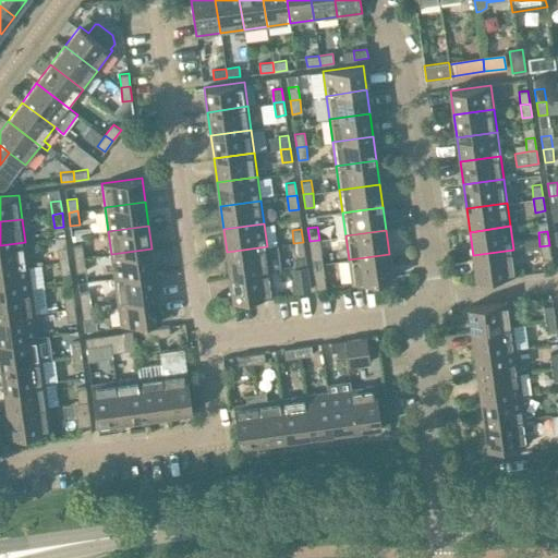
[(320,253),(319,240),(310,241),(312,255),(320,253)]
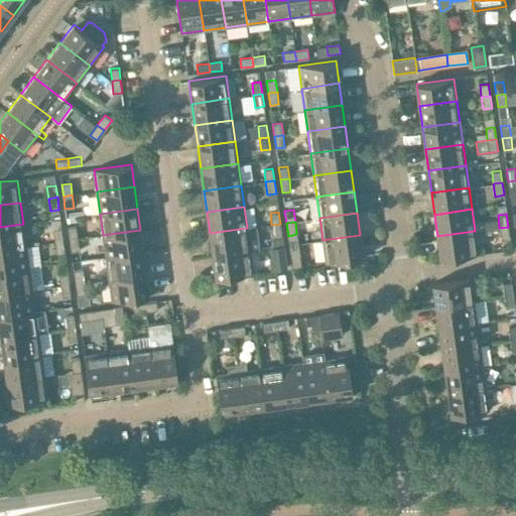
[(0,249),(26,246),(23,224),(0,227),(0,249)]
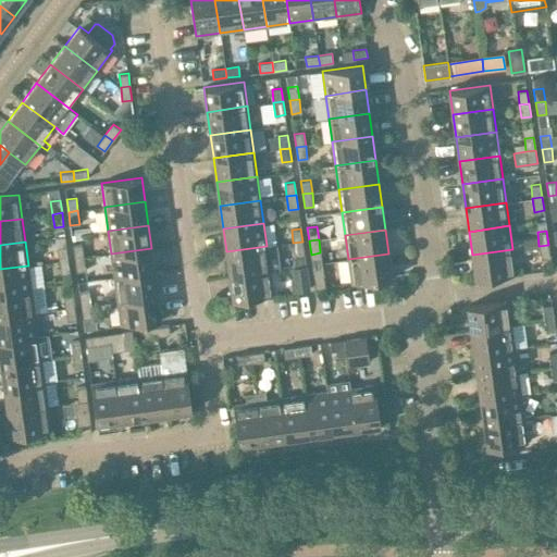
[(305,255),(302,242),(293,243),(295,257),(305,255)]
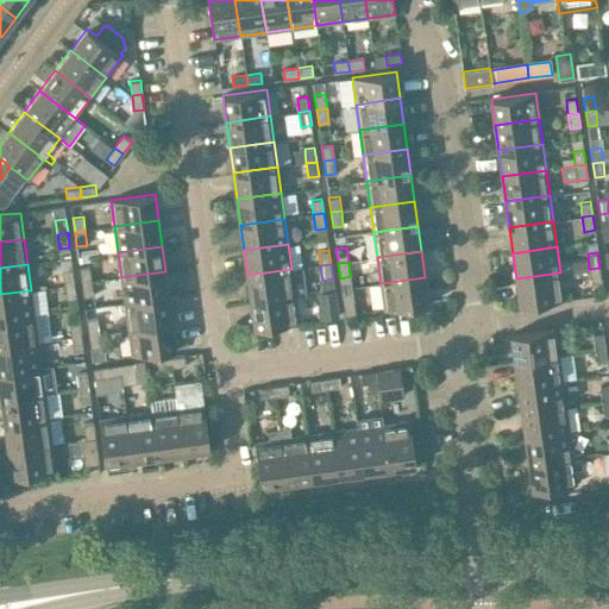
[(90,267),(80,269),(81,282),(92,281),(90,267)]
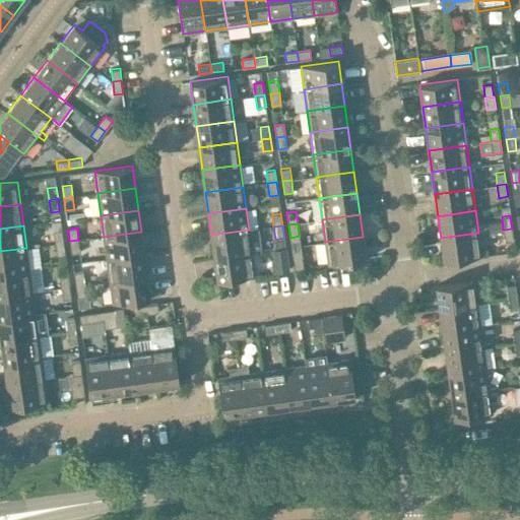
[(258,229),(249,230),(211,235),(214,257),(252,252),(261,250),(258,229)]
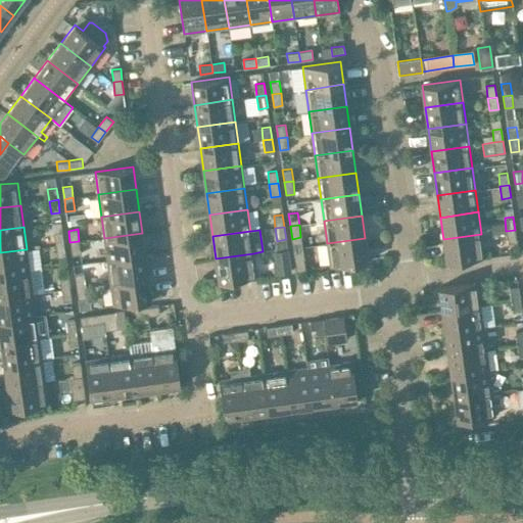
[(518,250),(515,230),(506,231),(509,251),(518,250)]
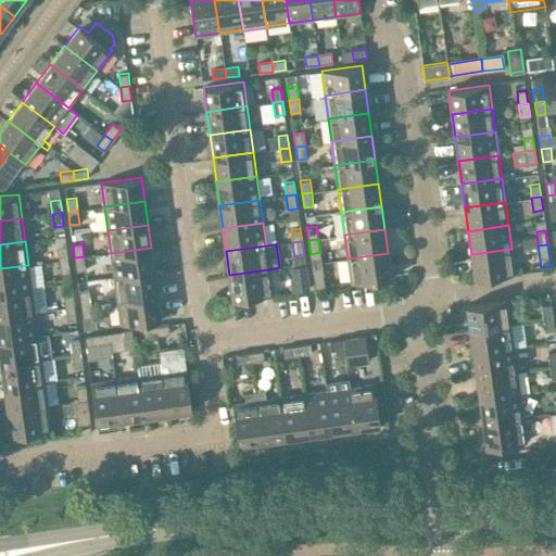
[(68,258),(66,245),(57,248),(59,260),(68,258)]
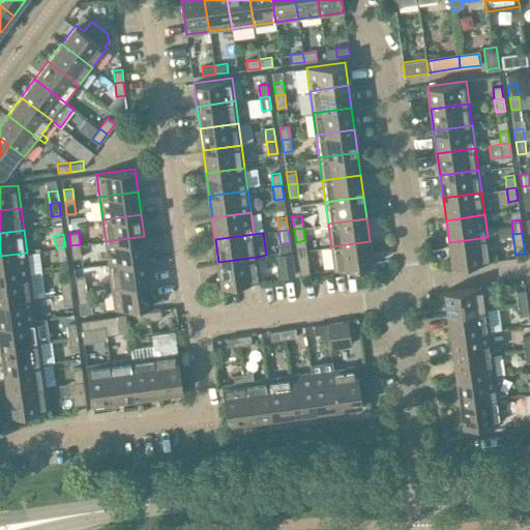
[(147,258),(144,236),(106,241),(109,264),(147,258)]
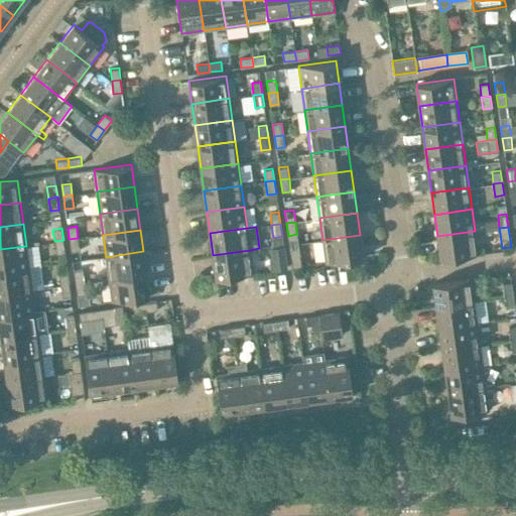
[(478,254),(475,231),(437,236),(440,259),(478,254)]
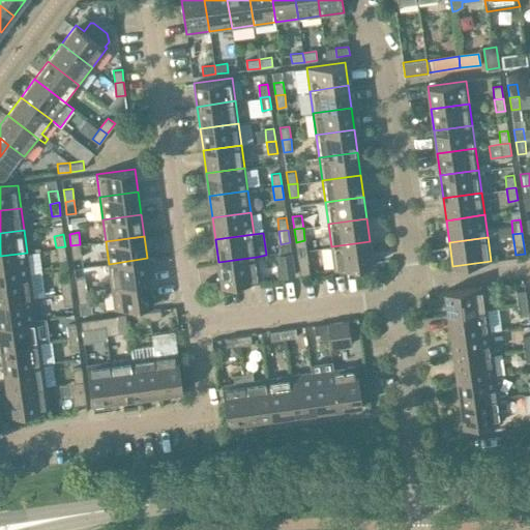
[(373,264),(370,241),(331,246),(334,269),(373,264)]
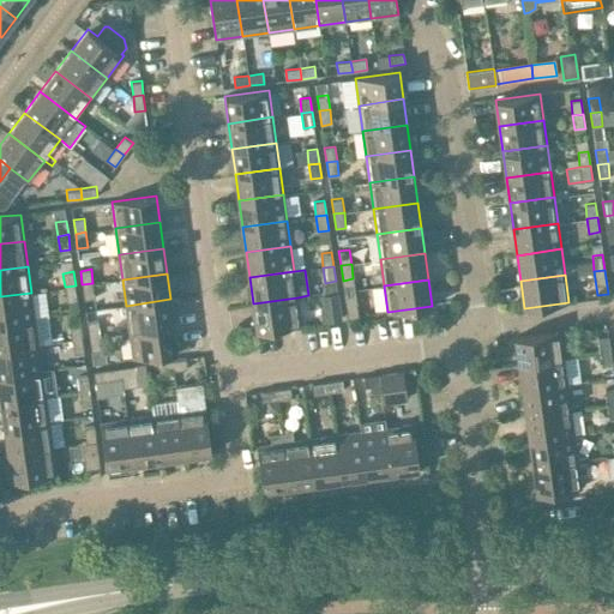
[(95,299),(92,283),(82,284),(84,300),(95,299)]
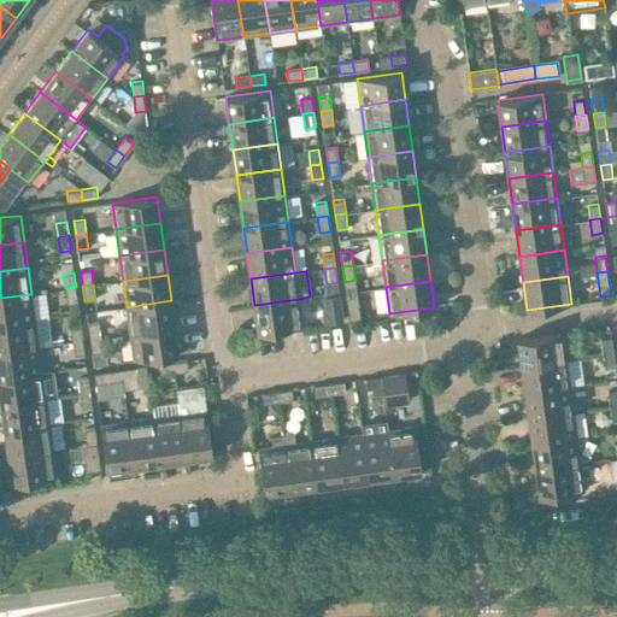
[(77,303),(76,287),(65,288),(68,304),(77,303)]
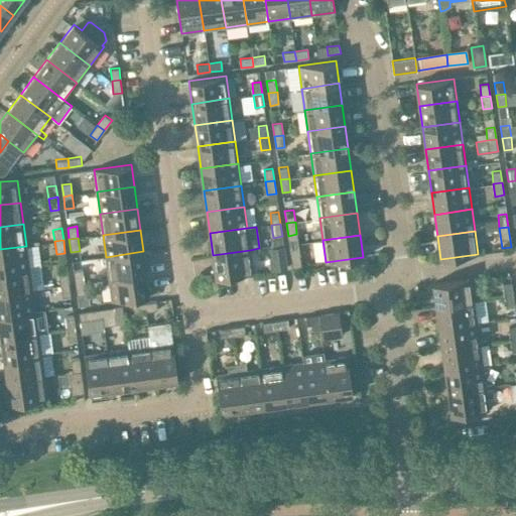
[(39,244),(26,246),(0,249),(0,271),(29,267),(42,266),(39,244)]
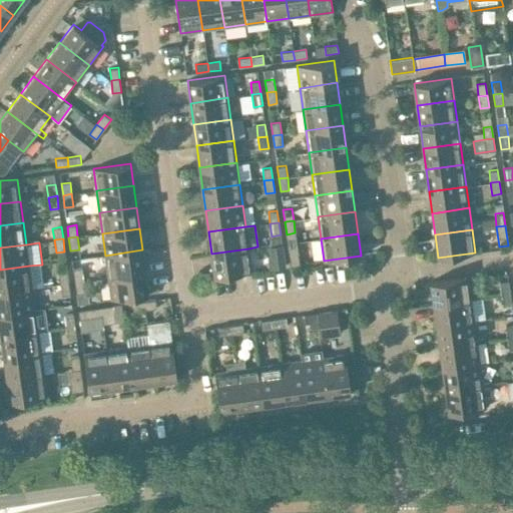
[(285,267),(282,243),(267,245),(269,257),(267,257),(265,260),(266,266),(270,269),(285,267)]
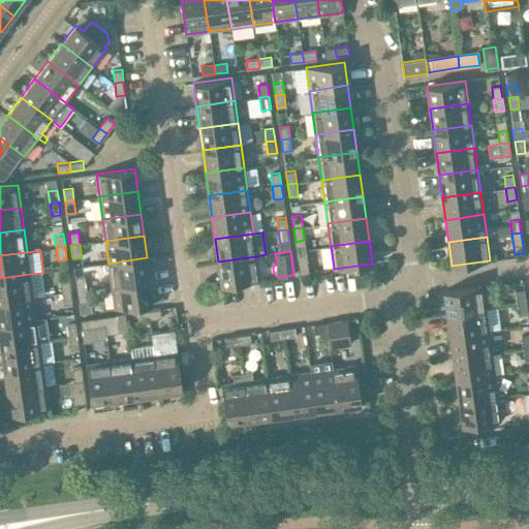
[(259,279),(256,256),(218,261),(221,285),(259,279)]
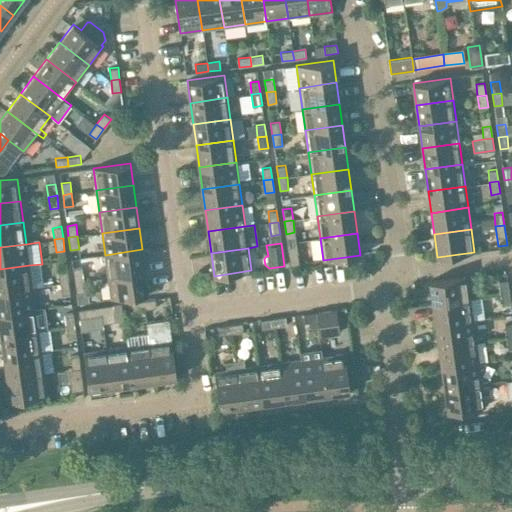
[(145,271),(142,249),(105,255),(108,276),(145,271)]
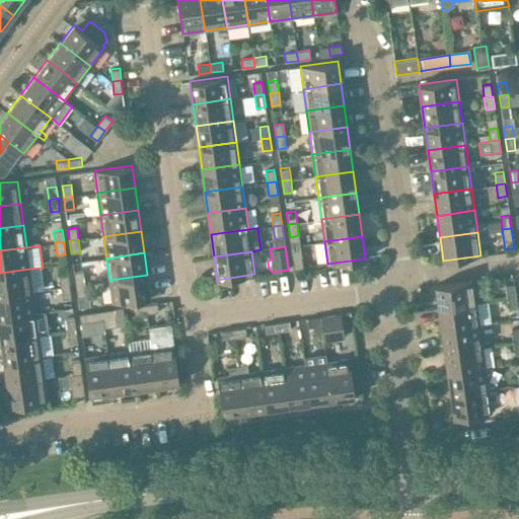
[(301,255),(292,256),(294,269),(303,268),(301,255)]
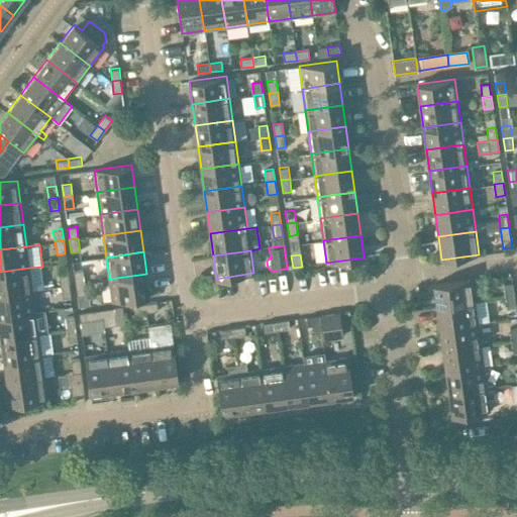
[(0,294),(32,290),(29,268),(0,272),(0,294)]
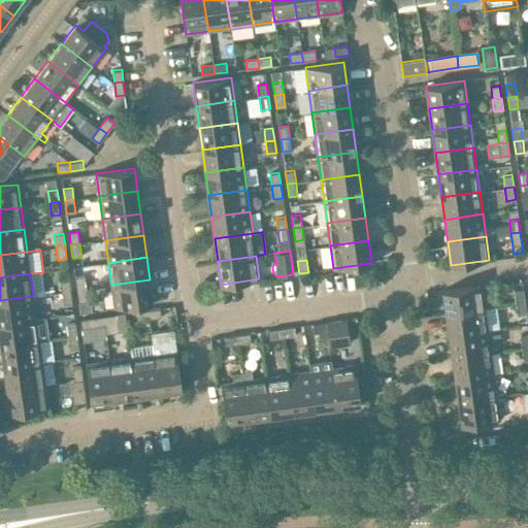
[(84,275),(75,276),(76,290),(86,288),(84,275)]
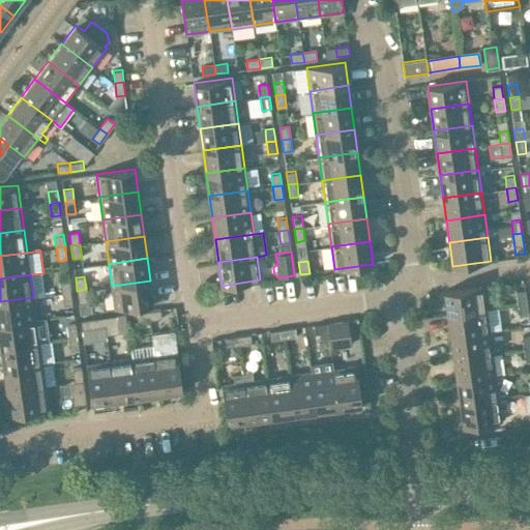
[(71,291),(69,278),(60,280),(62,293),(71,291)]
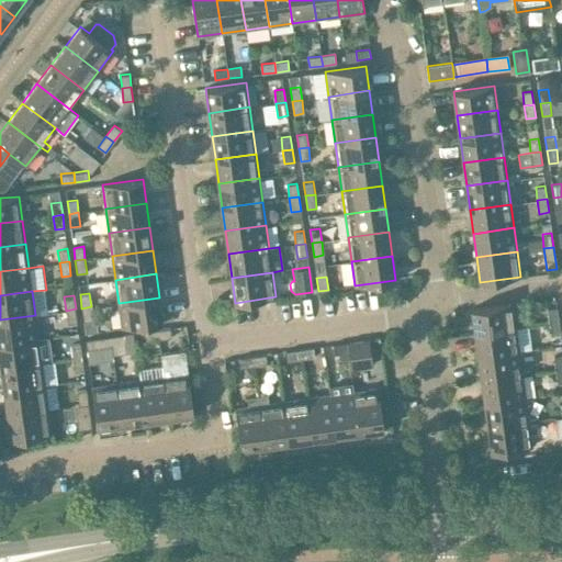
[(163,323),(159,298),(119,303),(122,328),(163,323)]
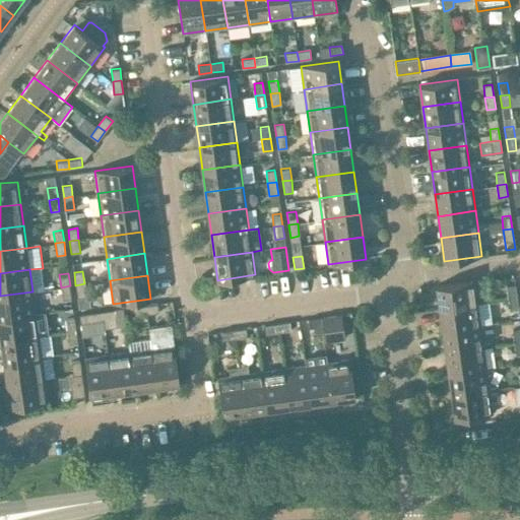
[(476,303),(473,280),(436,285),(439,308),(476,303)]
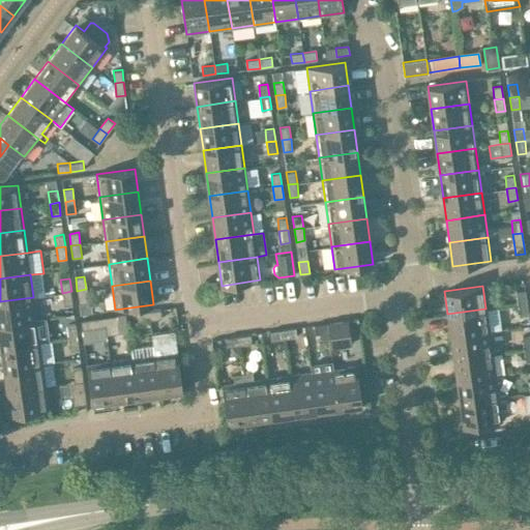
[(88,302),(86,289),(77,291),(79,303),(88,302)]
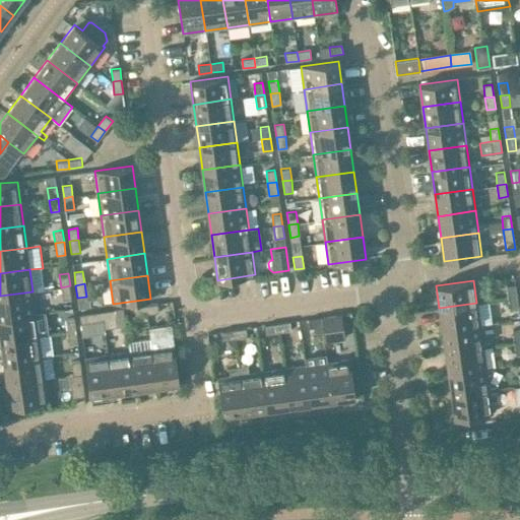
[(517,297),(515,284),(506,285),(508,298),(517,297)]
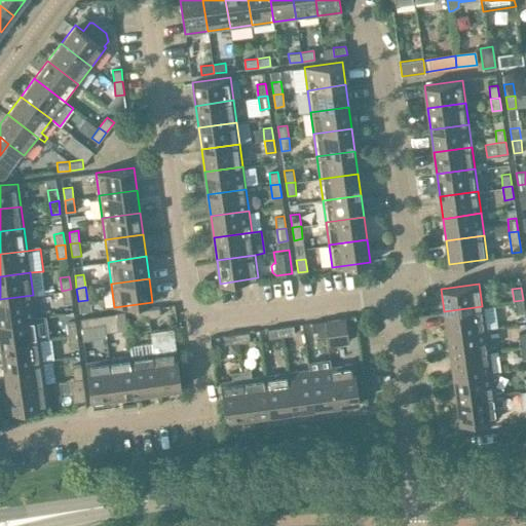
[(72,302),(71,289),(62,291),(64,303),(72,302)]
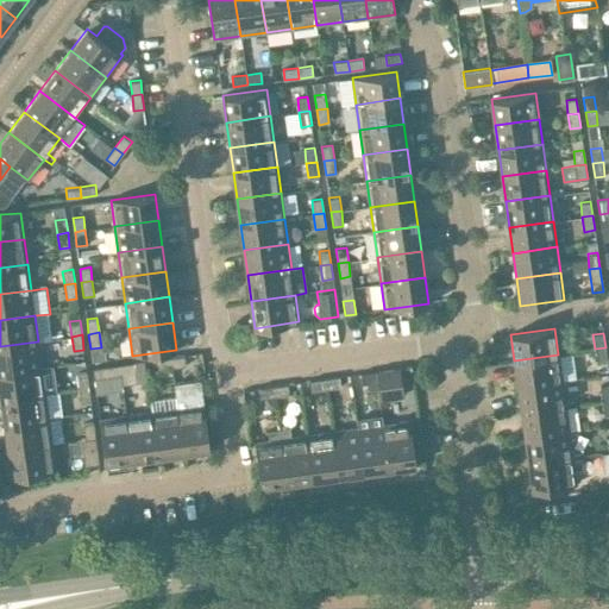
[(0,372),(42,368),(38,341),(0,346),(0,372)]
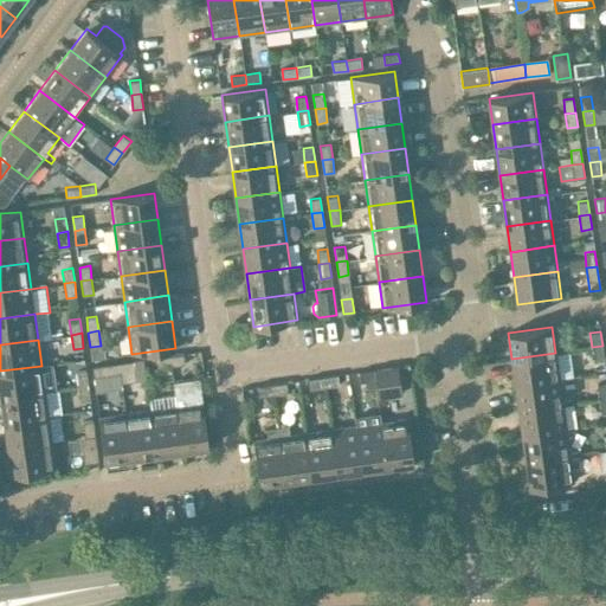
[(604,360),(603,346),(592,347),(594,361),(604,360)]
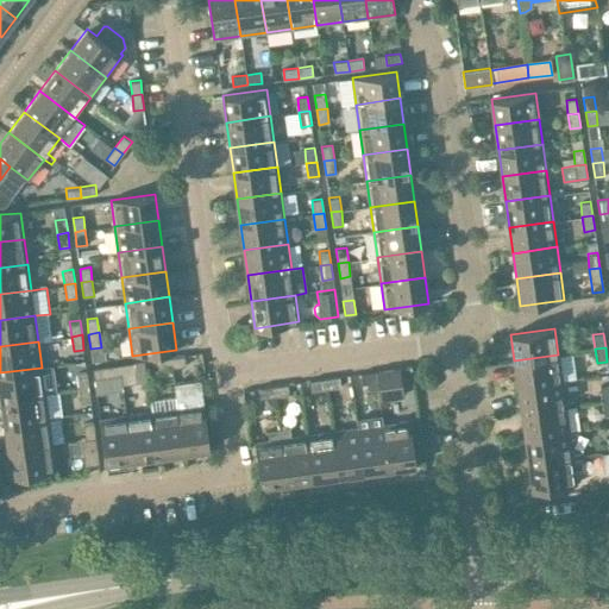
[(562,381),(558,355),(514,360),(518,387),(562,381)]
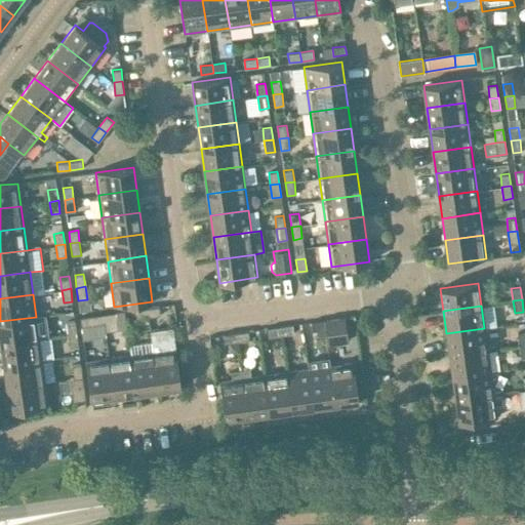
[(160,315),(159,307),(147,308),(148,317),(160,315)]
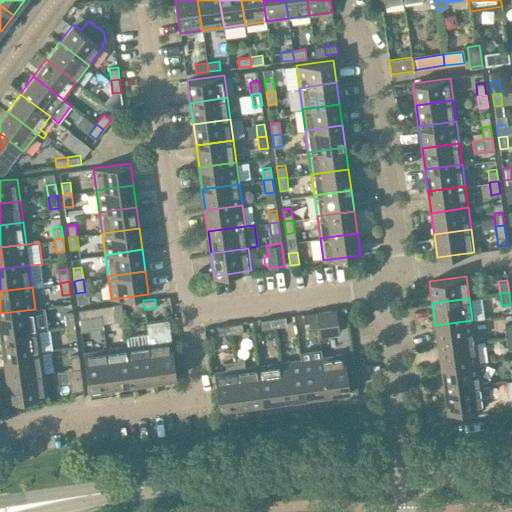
[(144,309),(143,300),(131,302),(132,311),(144,309)]
